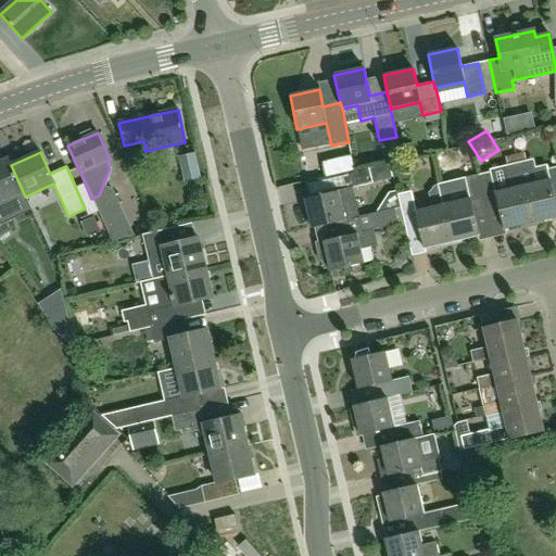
[(184,182),(200,179),(194,153),(178,158),(184,182)]
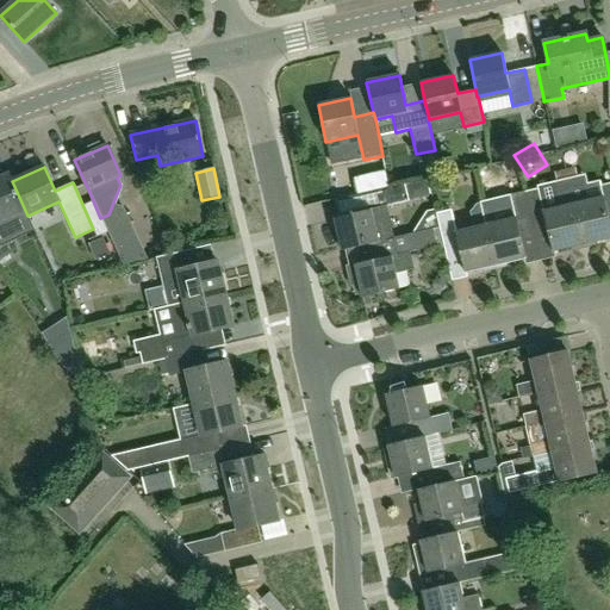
[(27,216),(12,181),(8,175),(0,179),(0,219),(17,212),(20,221),(27,217),(27,216)]
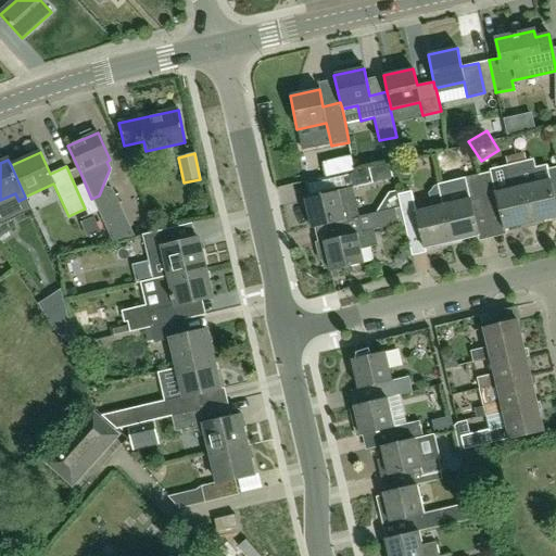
[(327,178),(355,172),(353,160),(324,166),(327,178)]
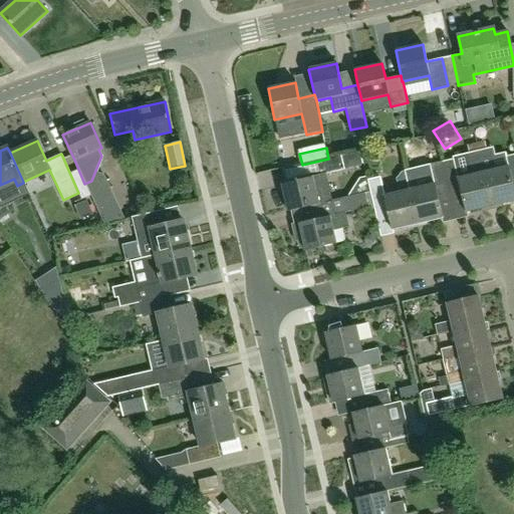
[(478,153),(491,207),(513,201),(513,189),(513,188),(513,155),(506,158),(508,166),(493,170),(488,150),(486,151),(478,153)]
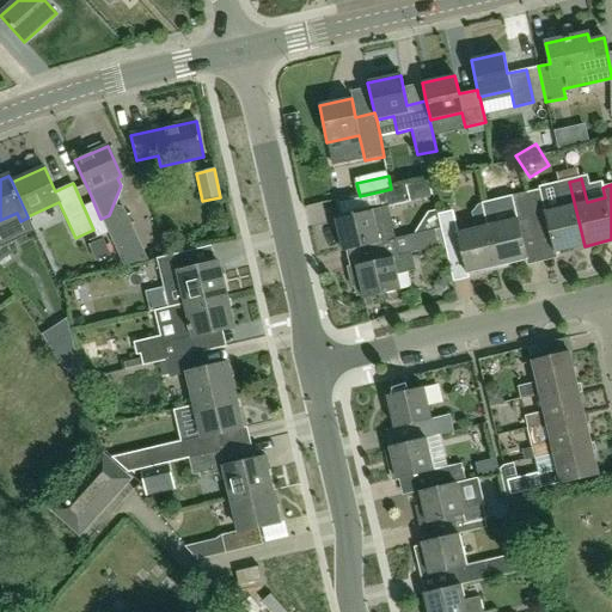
[(526,191),(538,242),(551,238),(555,254),(585,246),(569,182),(556,184),(561,208),(543,212),(537,189),(526,191)]
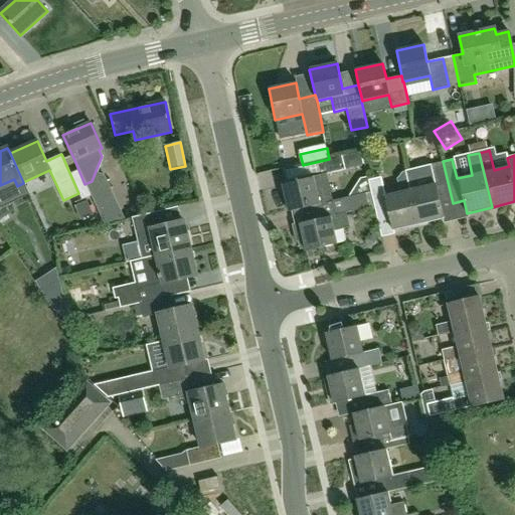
[(311,206),(320,204),(314,178),(337,173),(334,158),(329,159),(303,165),(306,180),(284,185),(290,211),(311,206)]
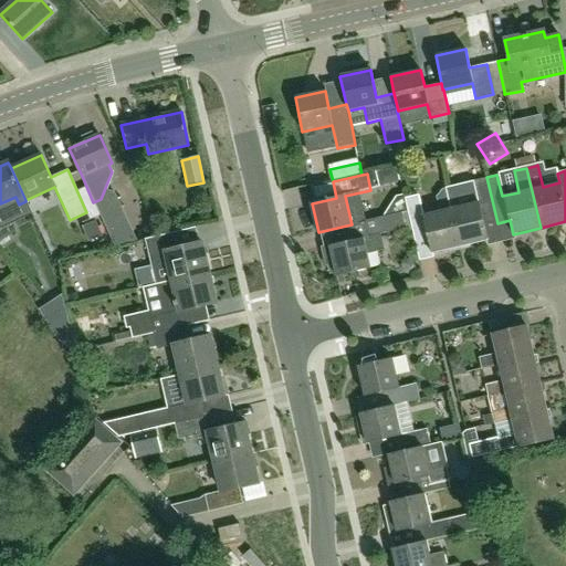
[(498,223),(486,177),(472,180),(478,202),(463,206),(459,187),(446,190),(450,209),(460,248),(489,241),(484,227),(498,223)]
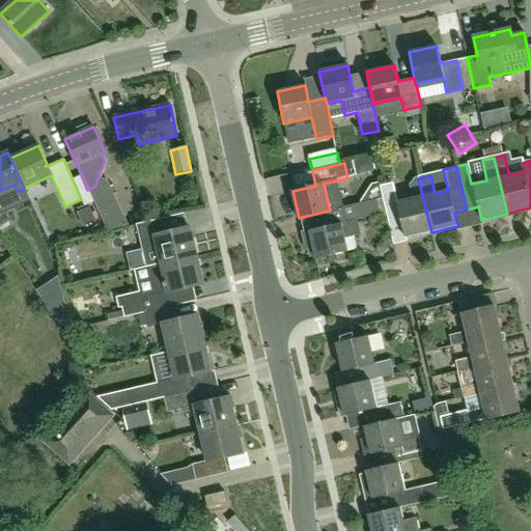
[(431,232),(422,196),(396,202),(391,185),(380,188),(390,227),(402,225),(406,239),(431,232)]
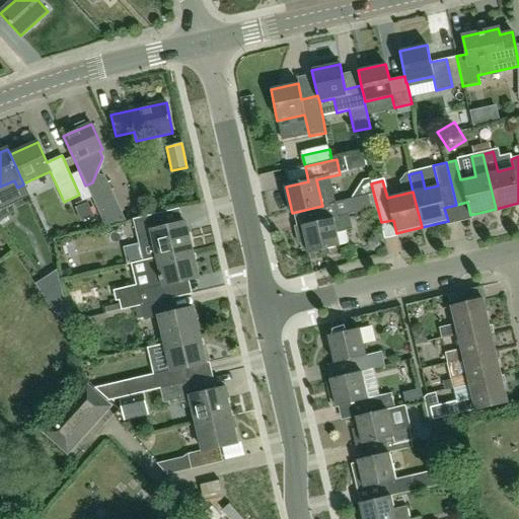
[(349,213),(371,208),(372,208),(369,196),(322,206),(313,208),(315,217),(310,219),(311,223),(294,227),(297,243),(305,242),(307,253),(340,246),(337,233),(353,229),(349,213)]
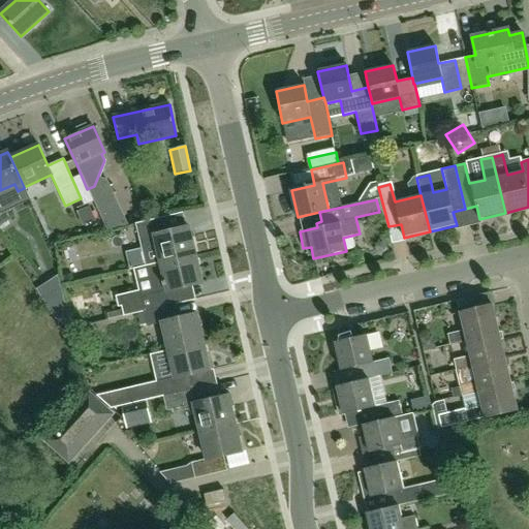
[(0,225),(11,219),(0,201),(0,225)]
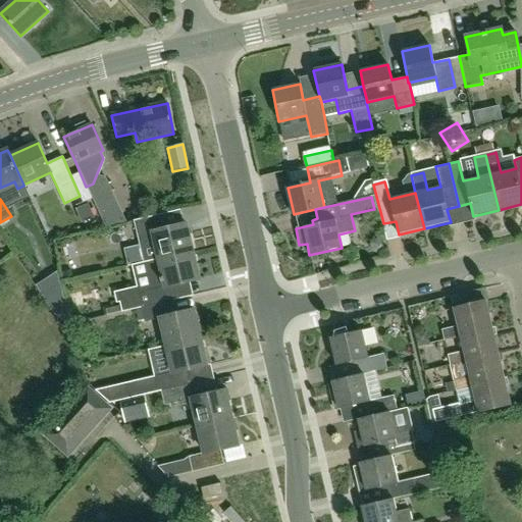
[(158,260),(194,252),(187,224),(167,228),(164,214),(134,221),(140,248),(154,244),(158,259),(158,260)]
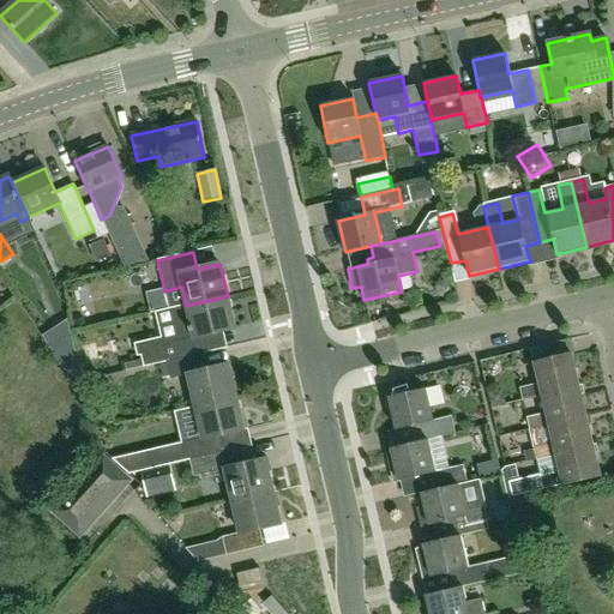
[(186,306),(186,305),(170,308),(178,342),(163,345),(162,342),(138,348),(143,368),(167,362),(204,354),(199,337),(235,329),(228,296),(186,306)]
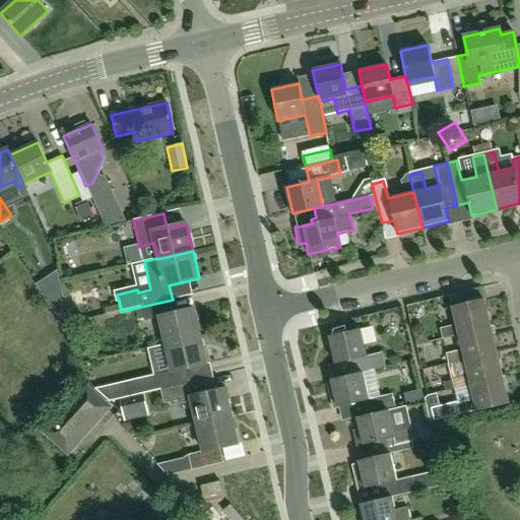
[(62,294),(51,302),(62,319),(68,315),(62,294)]
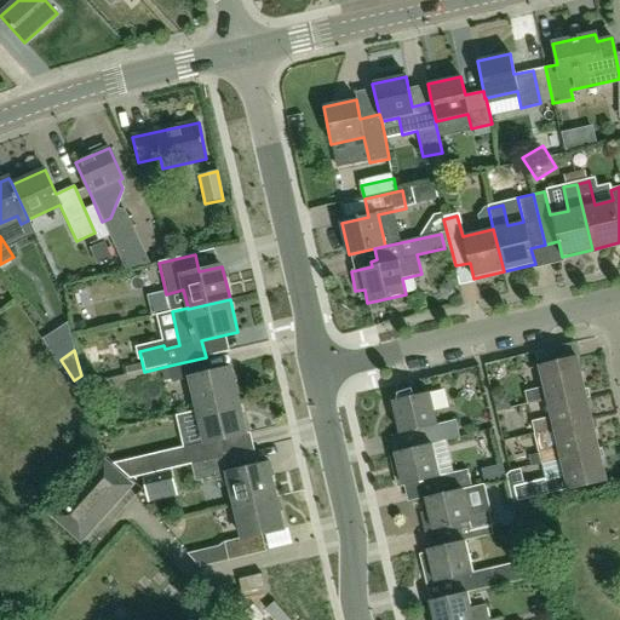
[(206,357),(168,366),(173,383),(189,379),(197,412),(239,402),(230,368),(210,374),(206,357)]
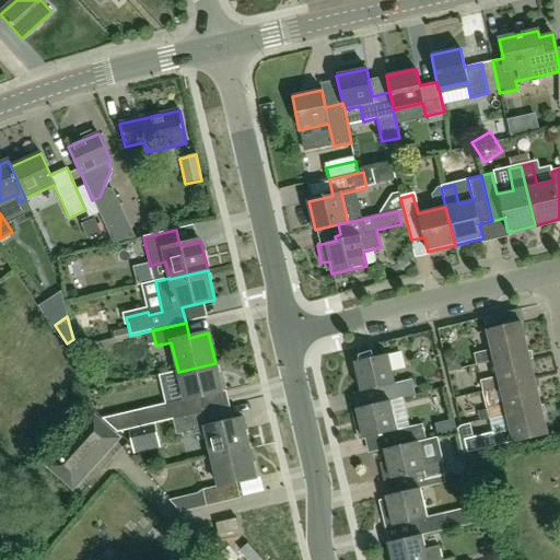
[(508,356),(527,350),(522,324),(487,331),(491,351),(475,354),(477,365),(493,361),(509,358),(508,356)]
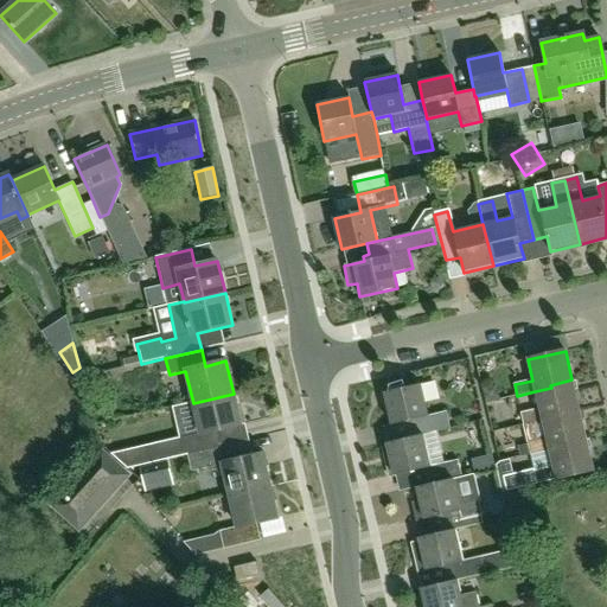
[(557,414),(579,408),(572,379),(550,385),(551,388),(535,391),(540,409),(522,413),(524,425),(558,416),(557,414)]
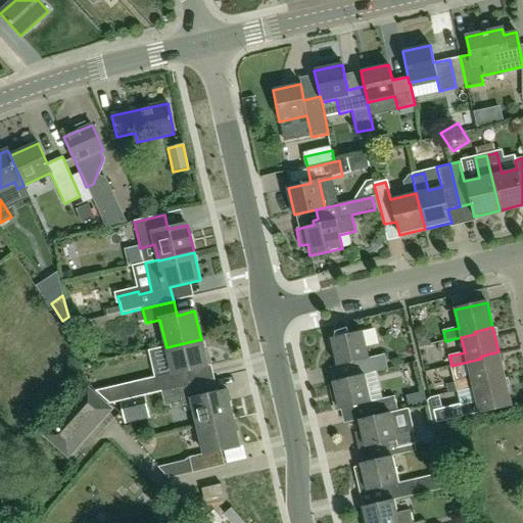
[(357,377),(365,375),(388,370),(385,355),(385,354),(369,359),(362,331),(331,338),(338,366),(352,363),(357,377)]
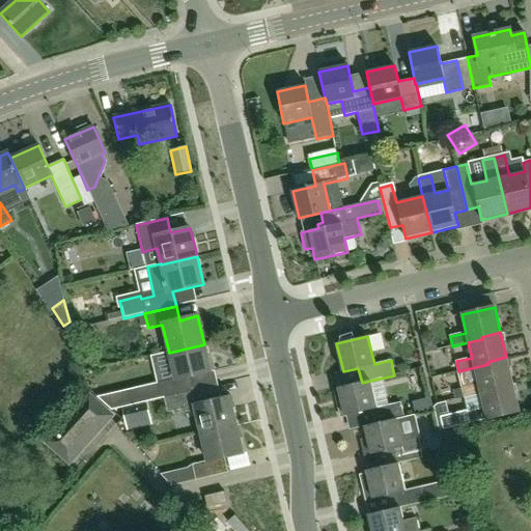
[(165,398),(211,388),(211,387),(196,390),(193,376),(211,372),(204,344),(169,353),(176,381),(161,384),(165,398)]
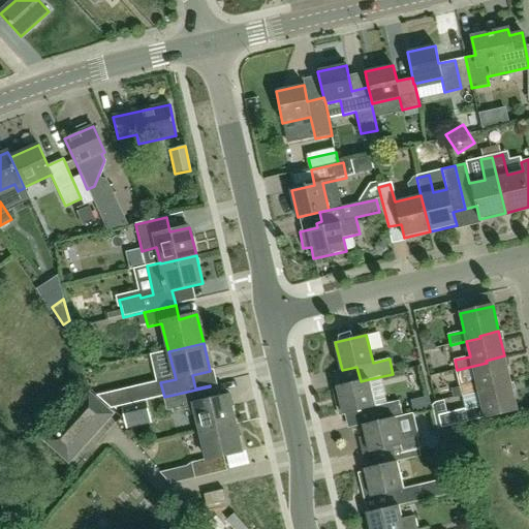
[(492,386),(510,382),(504,355),(486,361),(487,363),(457,370),(463,396),(479,393),(493,390),(492,386)]
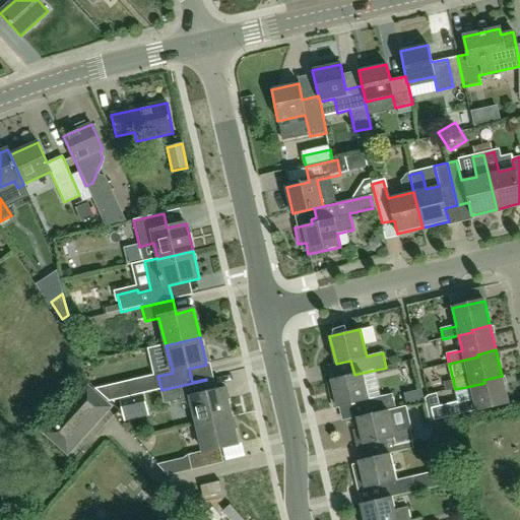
[(364,416),(388,411),(396,409),(393,395),(370,400),(363,373),(354,375),(330,381),(333,392),(329,393),(333,408),(361,402),(364,416)]
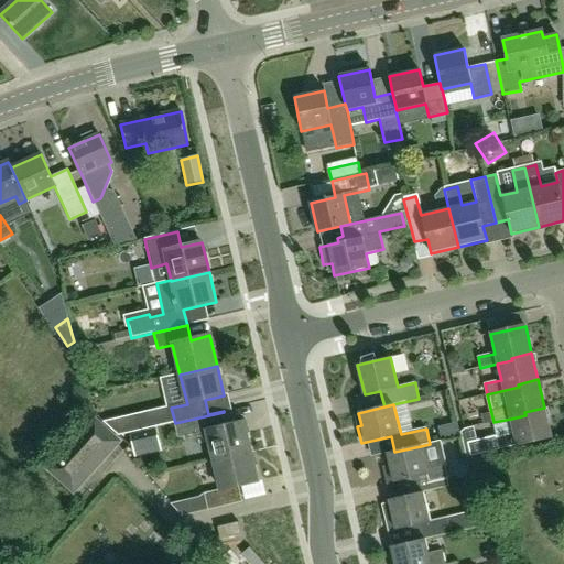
[(140,414),(143,431),(175,423),(171,408),(171,407),(167,408),(140,414)]
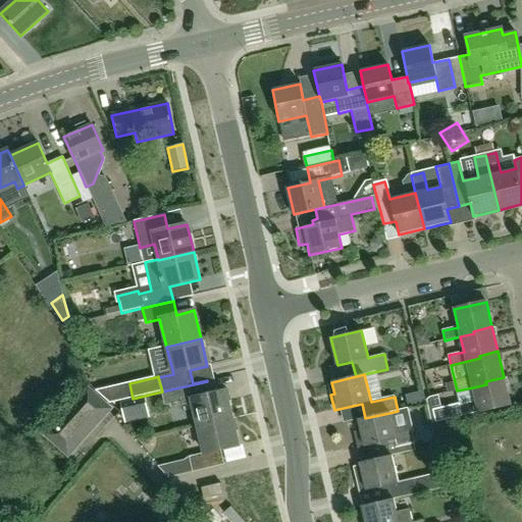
[(511,405),(504,377),(485,381),(486,384),(473,387),(476,402),(454,407),(454,406),(433,410),(436,422),(447,420),(479,412),(479,413),(511,405)]
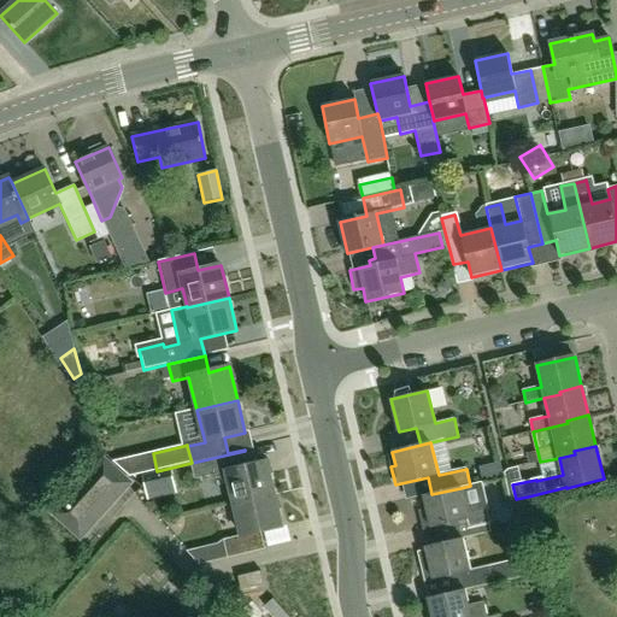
[(234,505),(275,495),(266,462),(248,466),(245,451),(192,463),(195,480),(227,472),(234,505)]
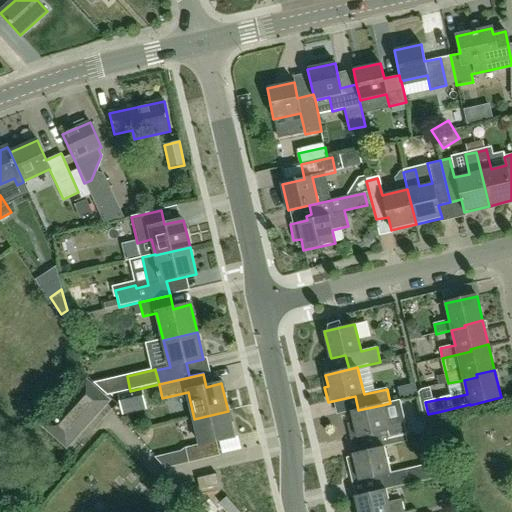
[(86,383),(59,412),(46,428),(67,447),(81,431),(107,403),(86,383)]
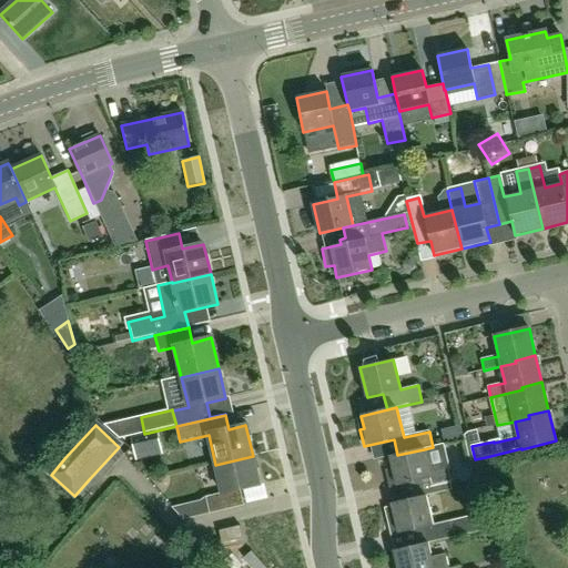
[(144,455),(141,438),(123,442),(132,450),(127,456),(133,464),(144,455)]
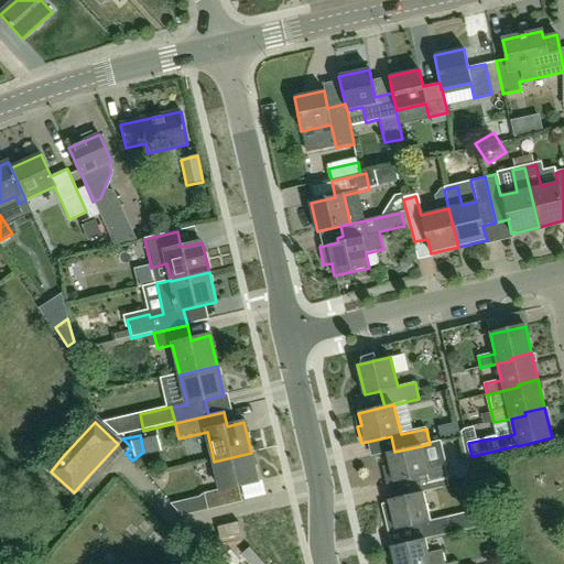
[(413,494),(422,492),(448,486),(445,470),(427,475),(421,446),(394,452),(387,453),(390,466),(383,467),(388,485),(394,484),(410,479),(413,494)]
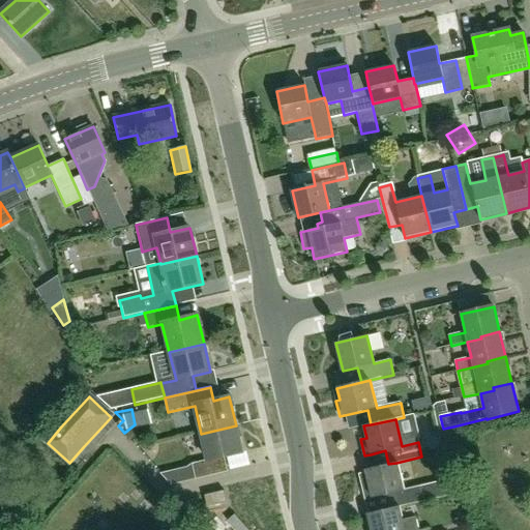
[(242,453),(236,425),(201,434),(207,462),(193,465),(196,479),(228,472),(224,458),(242,453)]
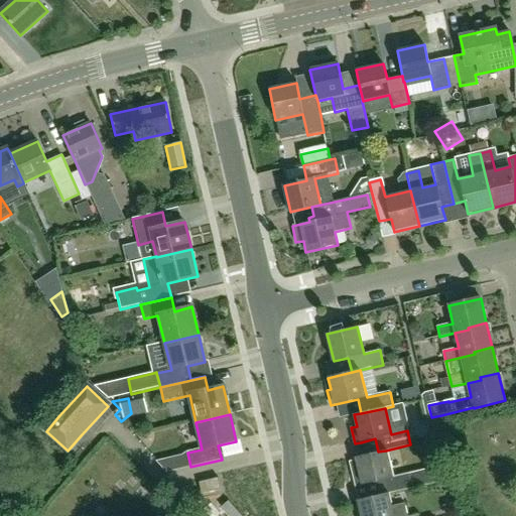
[(377,482),(381,496),(389,494),(434,483),(431,469),(393,478),(386,450),(378,452),(356,458),(359,469),(352,471),(356,487),(377,482)]
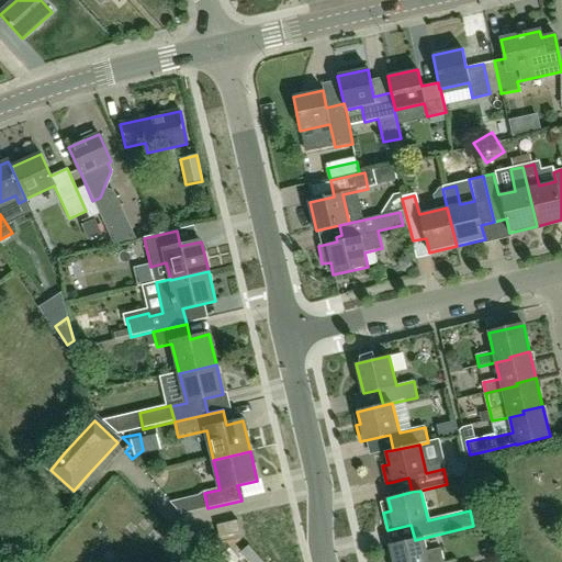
[(201,510),(199,501),(173,507),(181,515),(201,510)]
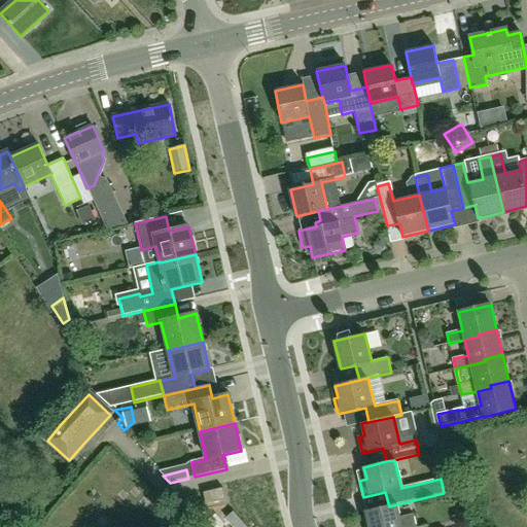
[(203,493),(206,504),(214,502),(215,503),(218,502),(218,501),(225,500),(222,488),(204,492),(203,493)]
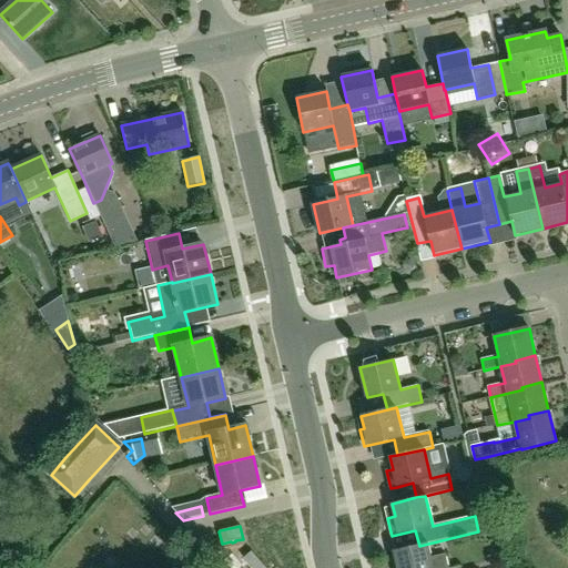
[(200,565),(214,561),(209,536),(193,540),(200,565)]
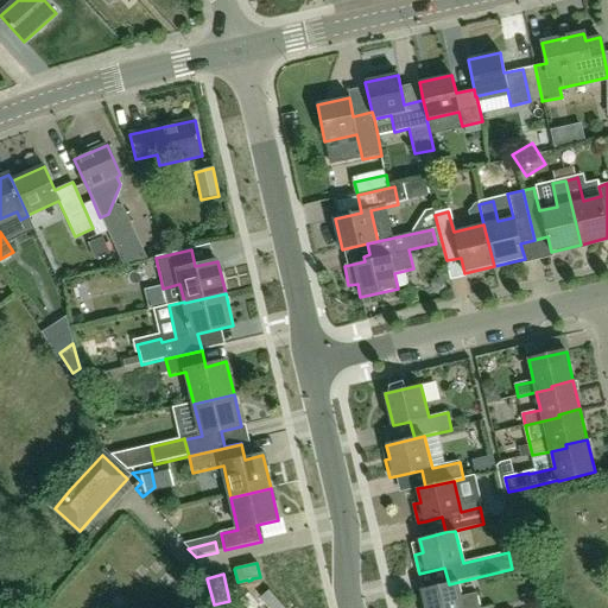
[(458,582),(449,584),(420,590),(424,605),(419,606),(419,607),(493,607),(488,607),(480,607),(477,594),(462,597),(458,582)]
